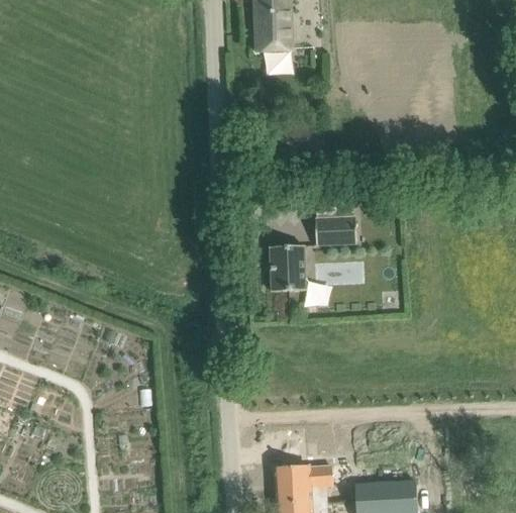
[(251,0),(254,49),(293,47),(290,0),(251,0)]
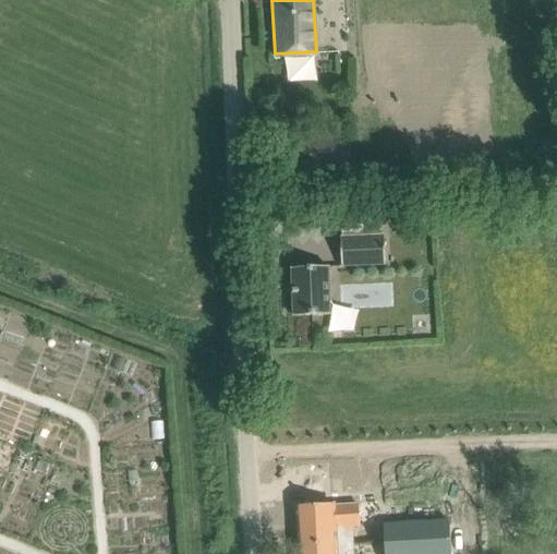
[(383,232),(339,233),(340,263),(384,261),(383,232)]
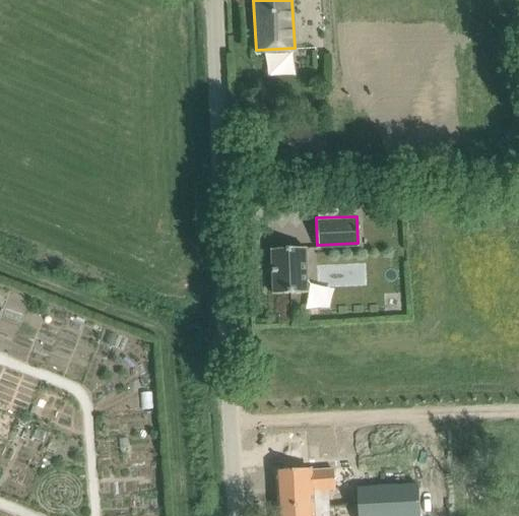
[(270,246),(272,292),(307,289),(305,245),(270,246)]
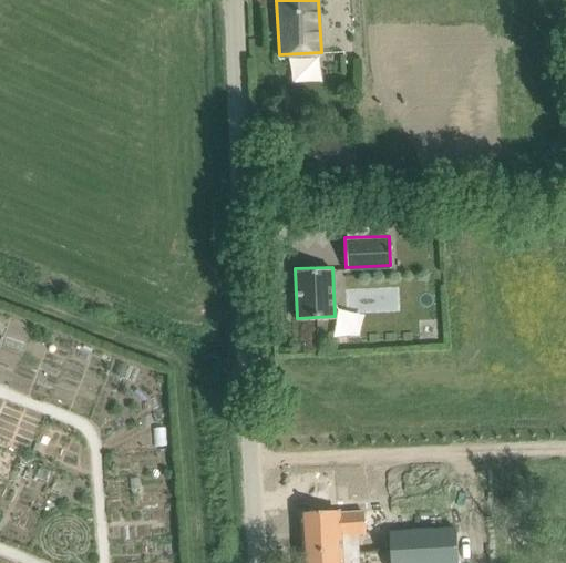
[(337,509),(300,511),(302,562),(342,562),(341,535),(391,532),(389,501),(364,502),(366,509),(337,509)]
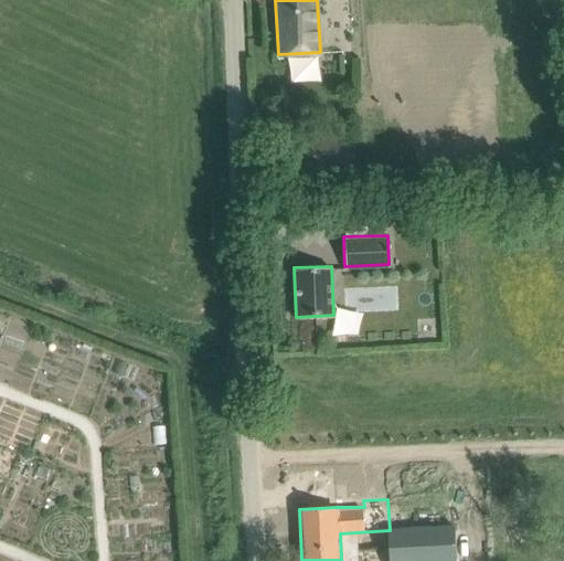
[(453,560),(453,530),(386,532),(386,560),(453,560)]
